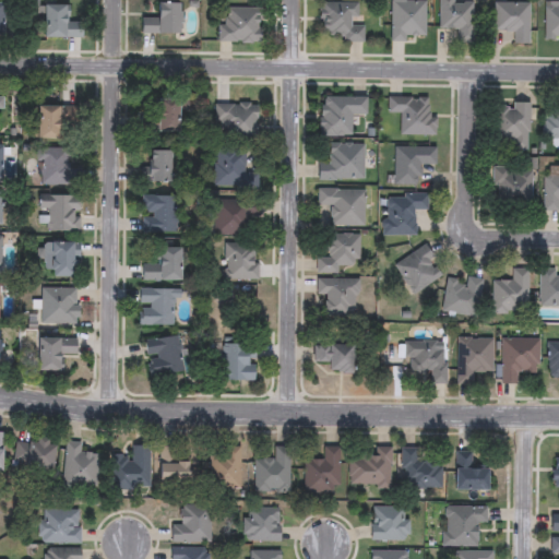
[(390,0),(424,0),(424,40),(390,40),(390,0)]
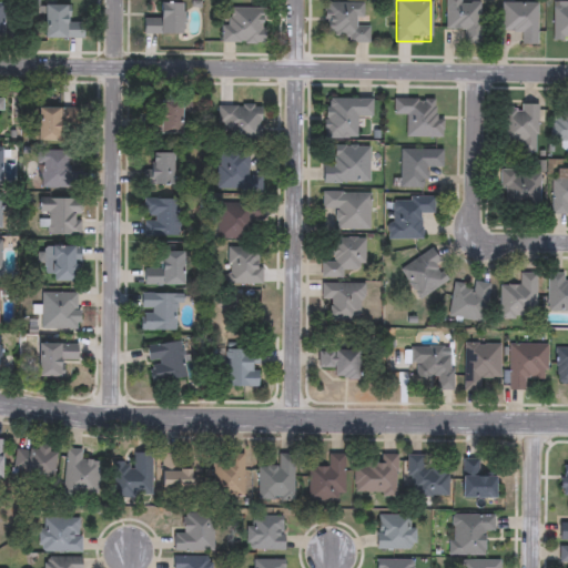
[(446,29),(446,0),(480,0),(480,44),(464,44),(464,29),(446,29)]
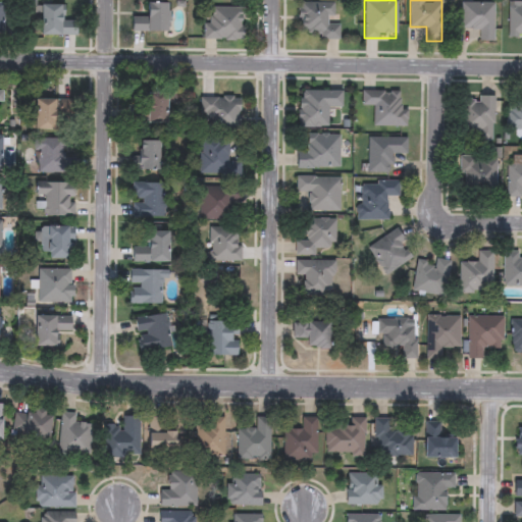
[(337,39),(298,39),(298,2),(333,2),(333,22),(337,22),(337,39)]
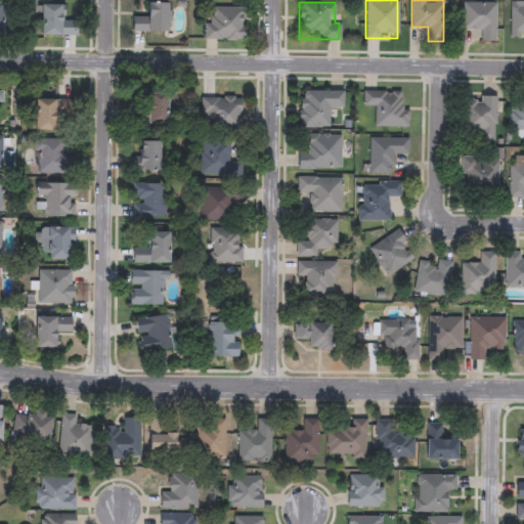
[(523,39),(510,39),(511,2),(523,2),(523,39)]
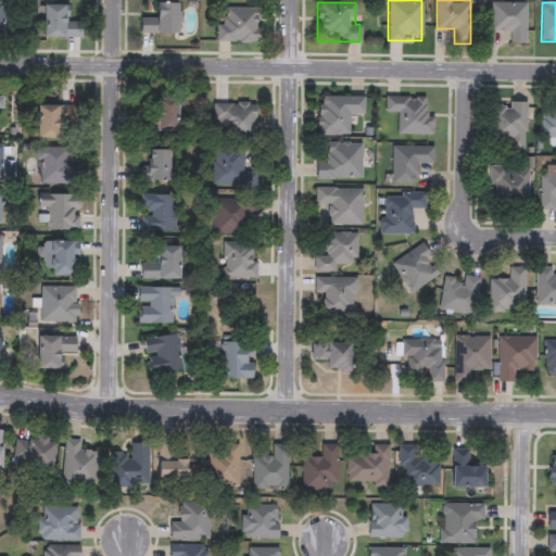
[(176,34),(139,34),(139,22),(151,22),(151,3),(176,3),(176,34)]
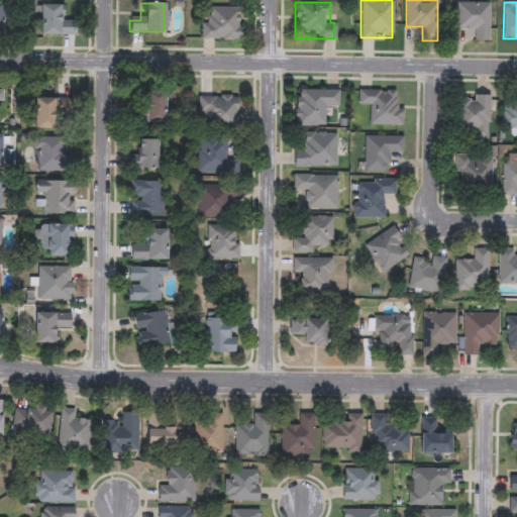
[(456,28),(456,3),(489,3),(489,40),(474,40),(474,28),(456,28)]
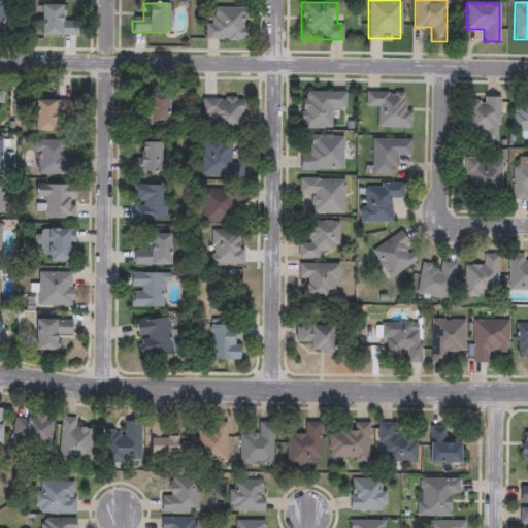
[(75,36),(38,36),(38,4),(60,4),(60,27),(75,27),(75,36)]
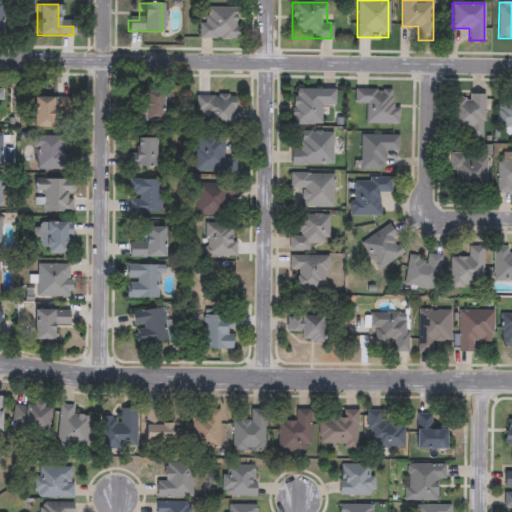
[(237,39),(202,39),(202,7),(237,7),(237,39)]
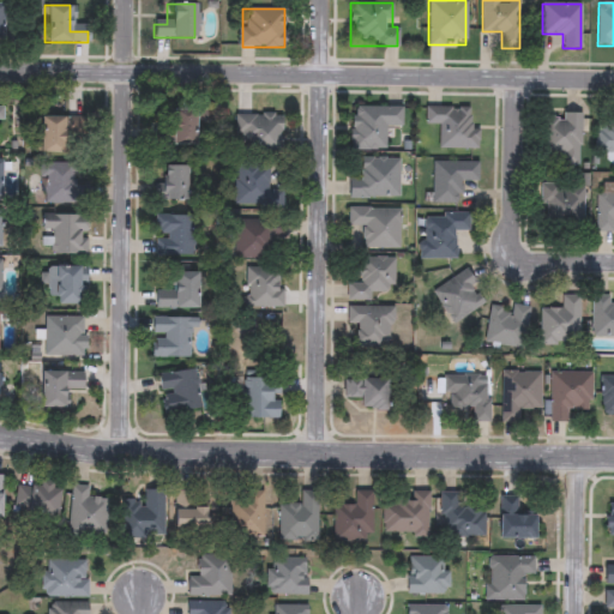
[(385,150),(350,150),(349,107),(401,106),(401,126),(385,127),(385,150)]
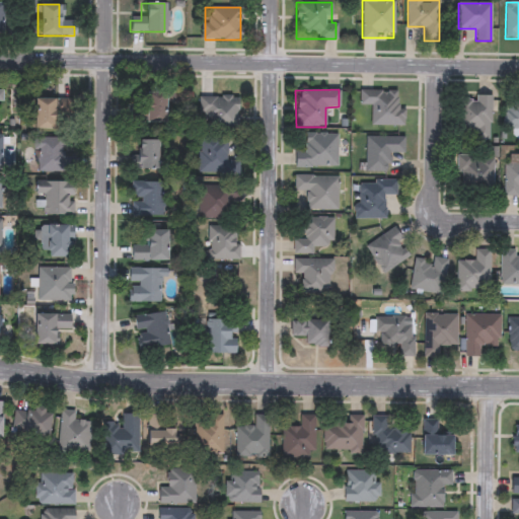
[(403,106),(403,126),(371,126),(371,105),(359,105),(359,90),(396,90),(396,106),(403,106)]
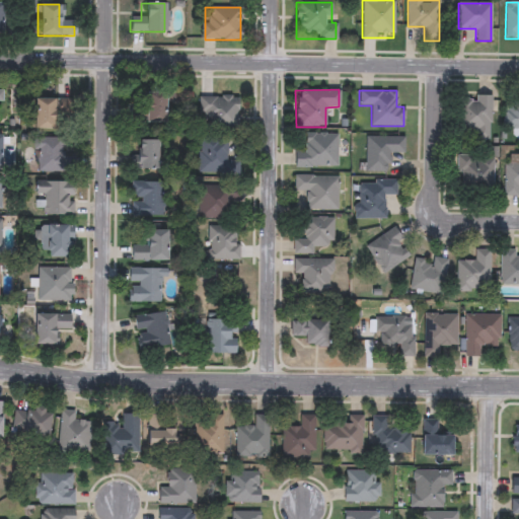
[(130,93),(163,93),(163,123),(130,123),(130,93)]
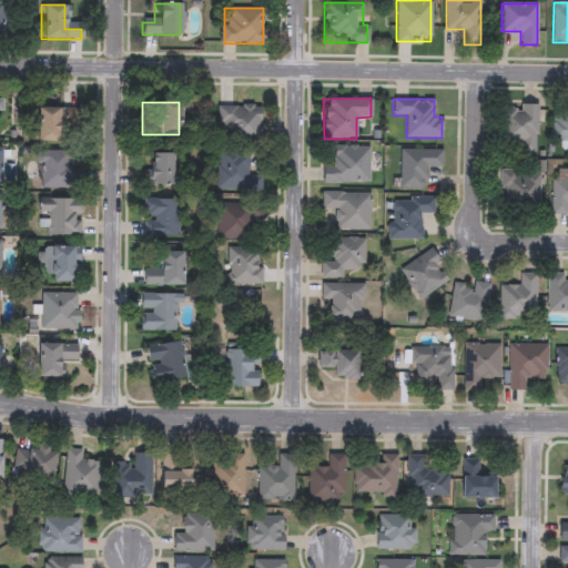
[(261,142),(220,142),(220,104),(261,104),(261,142)]
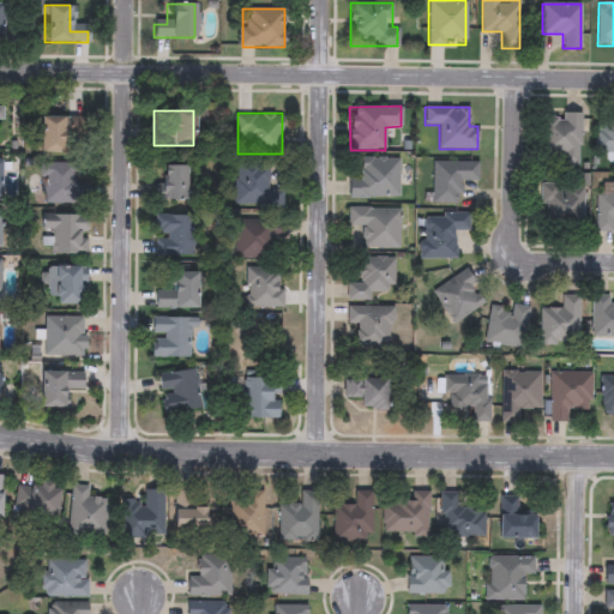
[(541,114),(581,114),(581,164),(553,164),(553,157),(541,157),(541,114)]
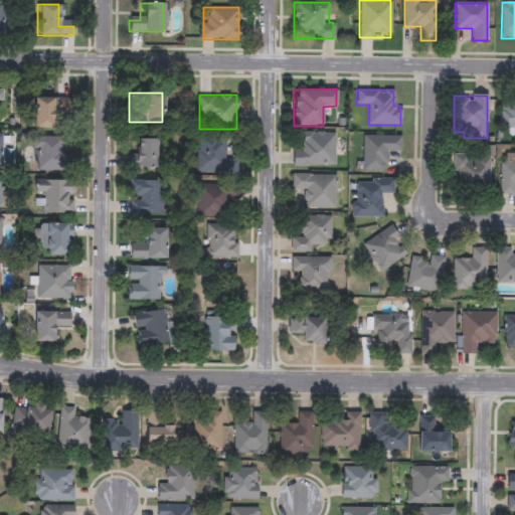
[(32,129),(32,98),(67,98),(67,113),(53,113),(53,129),(32,129)]
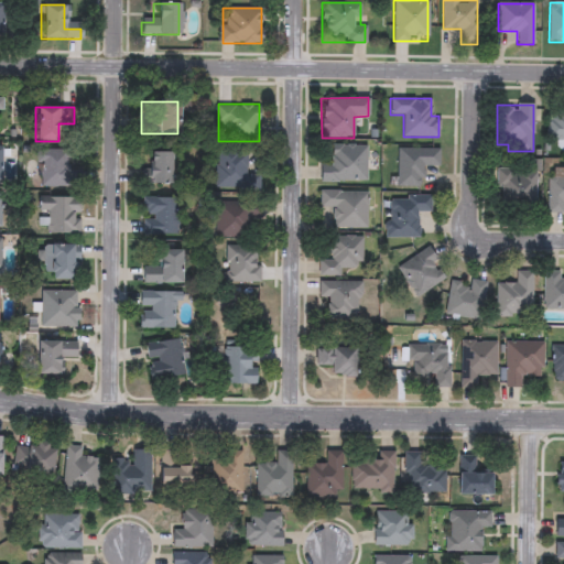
[(563,140),(548,140),(548,107),(563,107),(563,140)]
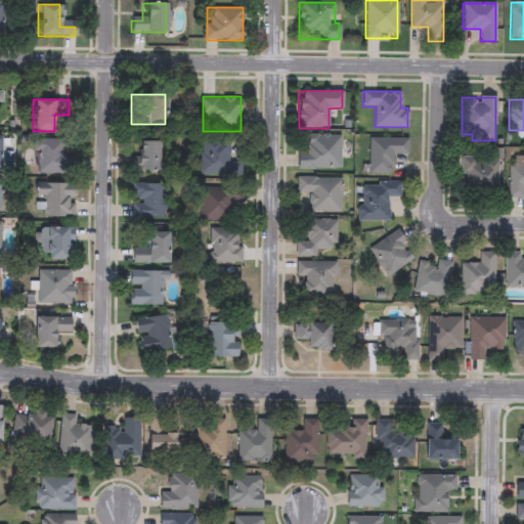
[(296,170),(296,151),(305,151),(305,135),(339,134),(339,169),(296,170)]
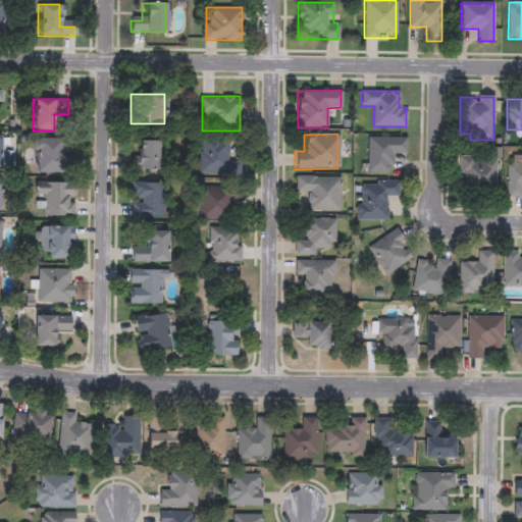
[(367,173),(367,137),(405,137),(405,154),(392,154),(392,173),(367,173)]
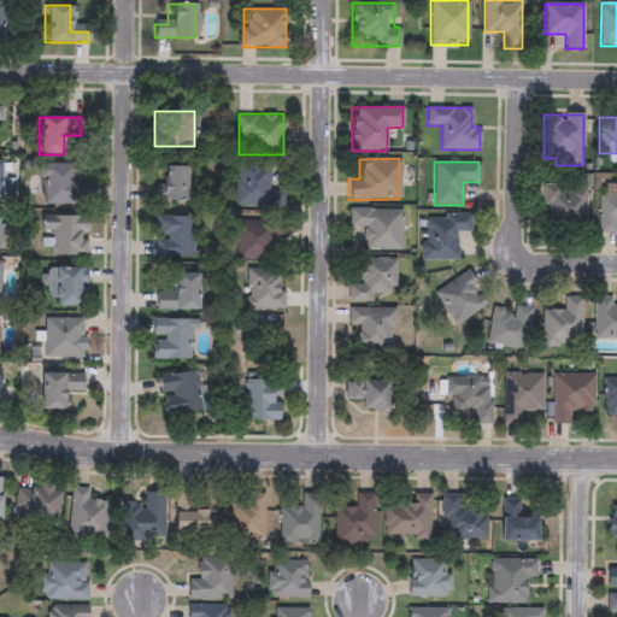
[(39,164),(76,164),(76,184),(81,184),(82,201),(40,201),(39,164)]
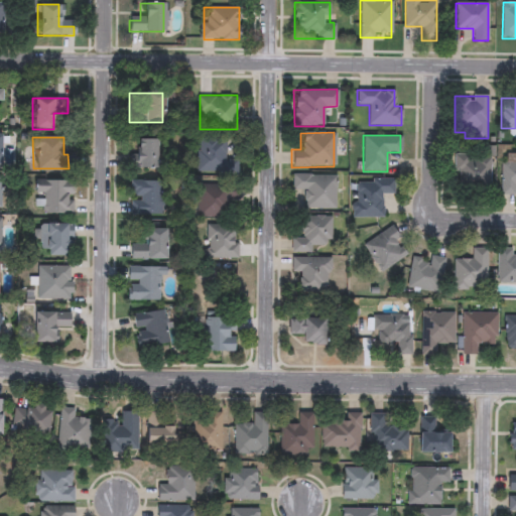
[(225,139),(224,158),(236,158),(235,174),(196,173),(197,138),(225,139)]
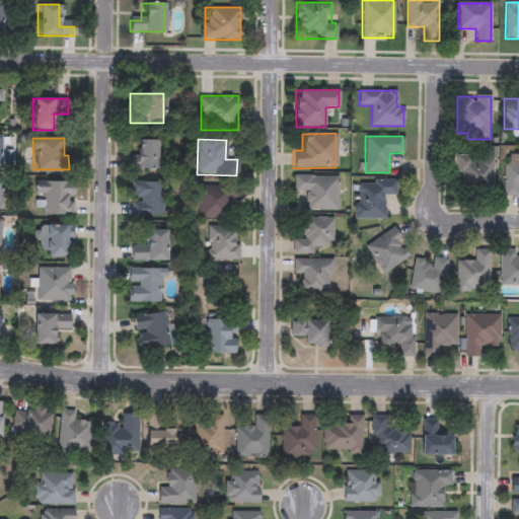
[(135,169),(135,140),(158,140),(158,169),(135,169)]
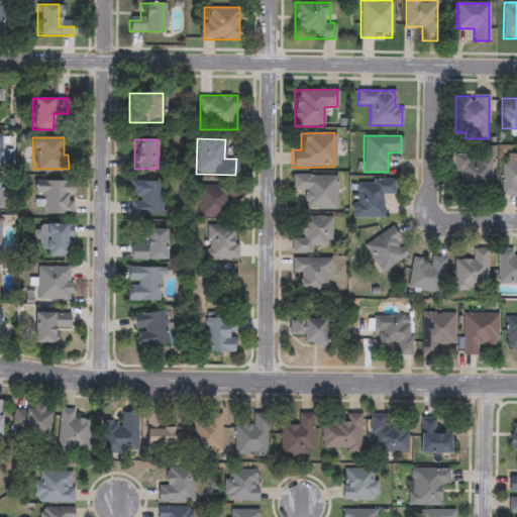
[(516,154),(516,193),(501,193),(502,154),(516,154)]
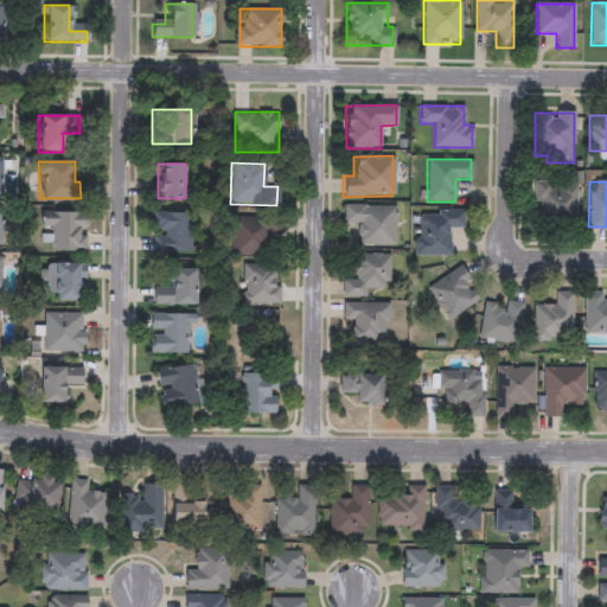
[(575,225),(532,225),(532,184),(575,184),(575,225)]
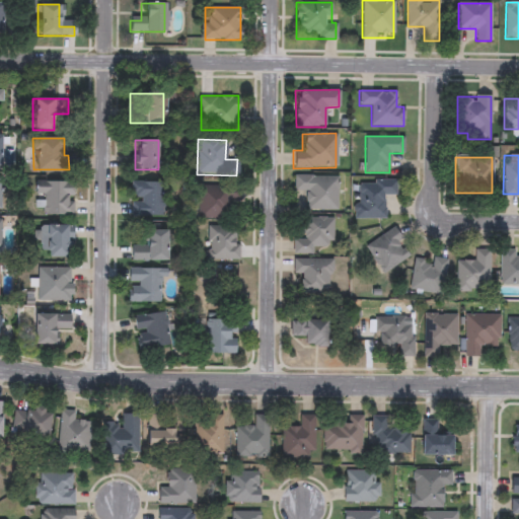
[(304,210),(304,192),(293,192),(293,175),(336,175),(336,210),(304,210)]
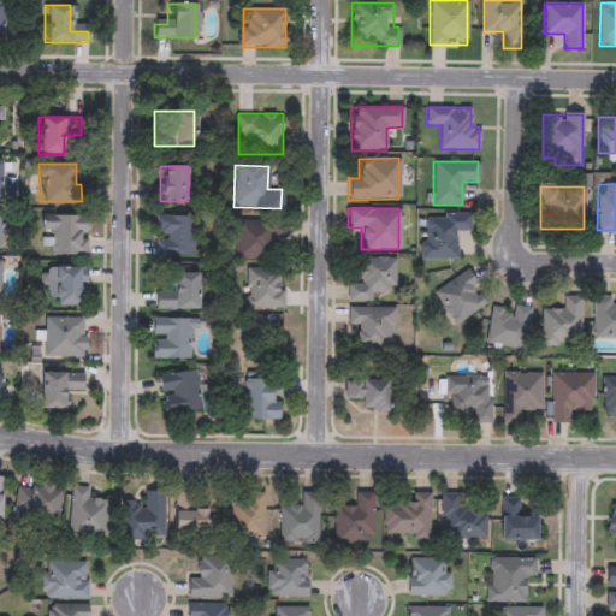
[(421,260),(420,214),(469,214),(469,232),(457,232),(457,259),(421,260)]
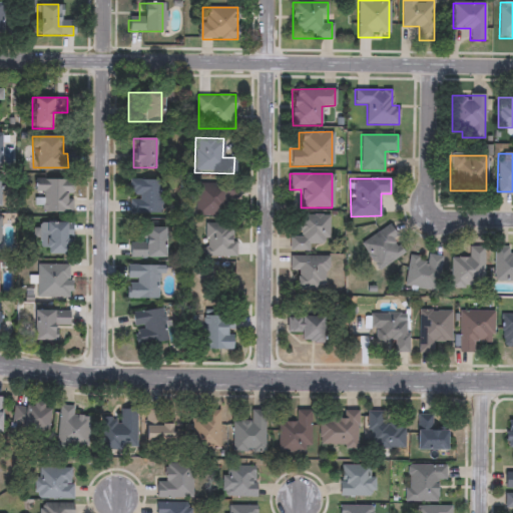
[(35,212),(35,179),(71,179),(71,212),(35,212)]
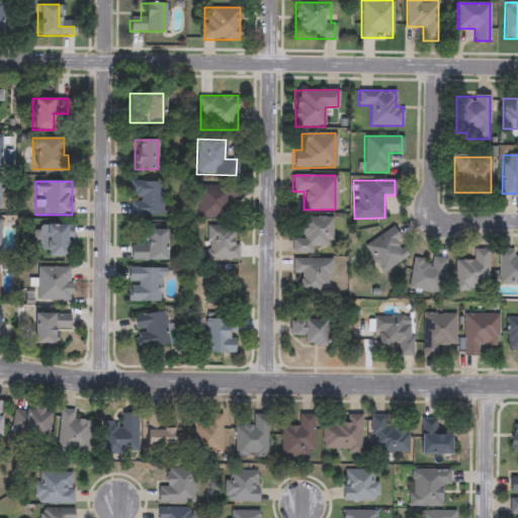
[(131,181),(161,181),(161,216),(131,216),(131,181)]
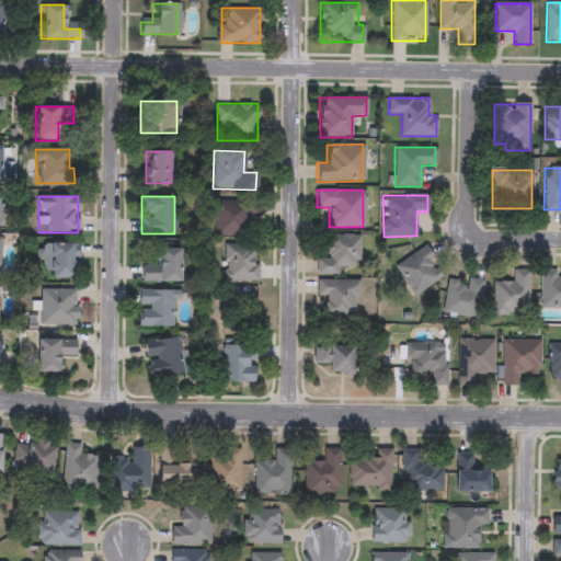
[(213,202),(256,203),(256,237),(213,237),(213,202)]
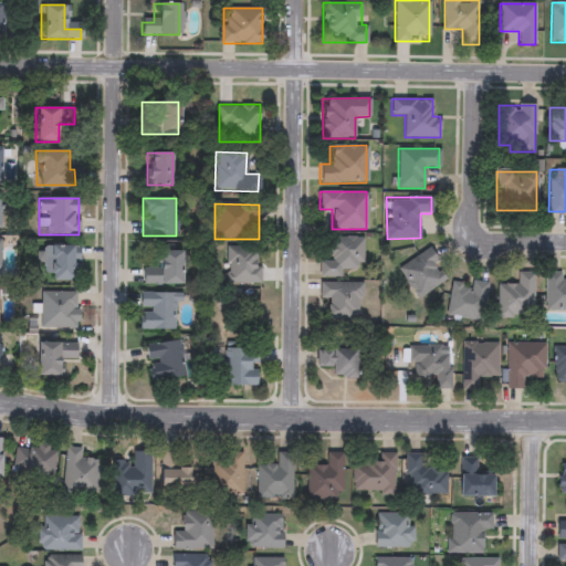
[(320,273),(320,260),(329,260),(329,237),(362,237),(362,273),(320,273)]
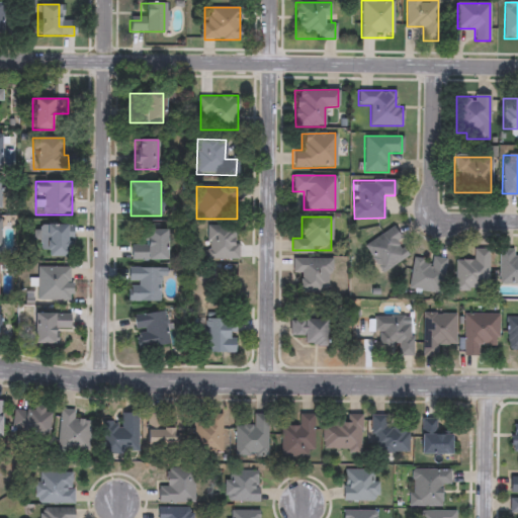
[(39,256),(39,225),(70,225),(70,256),(39,256)]
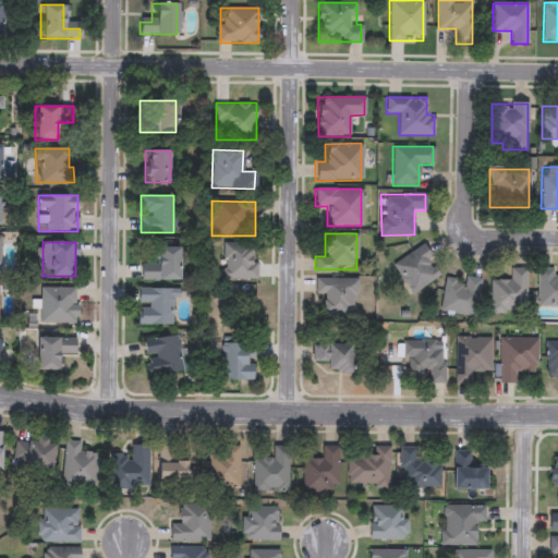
[(255,279),(220,279),(220,243),(255,243),(255,279)]
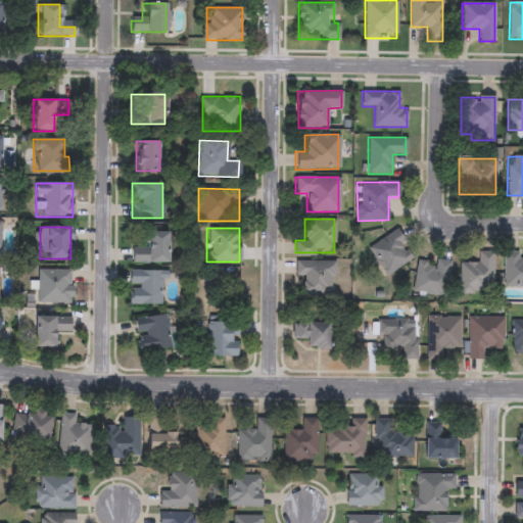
[(413,257),(385,276),(367,248),(395,230),(413,257)]
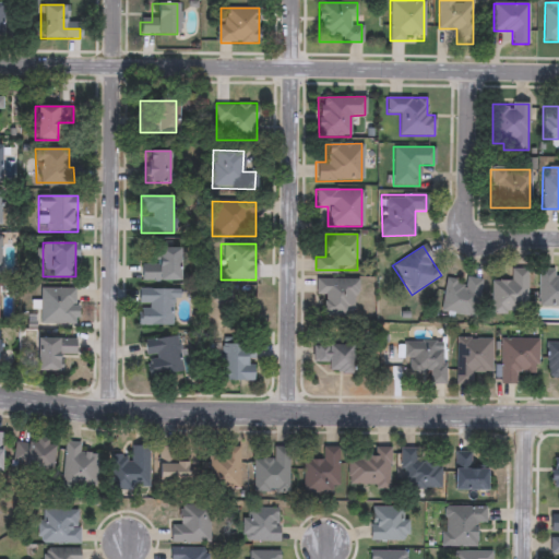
[(177,282),(140,282),(140,264),(155,264),(155,248),(176,248),(177,282)]
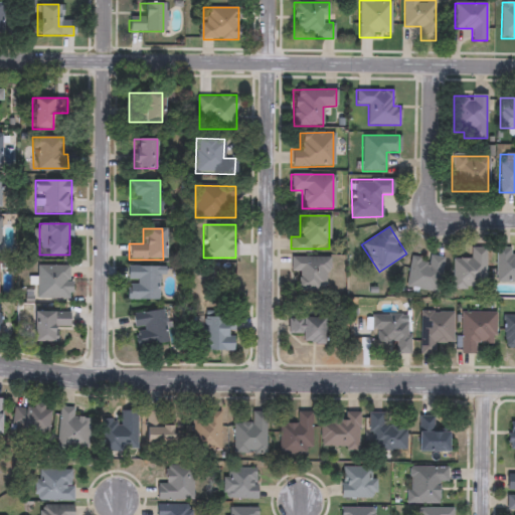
[(485,248),(485,290),(452,290),(452,259),(470,259),(470,248),(485,248)]
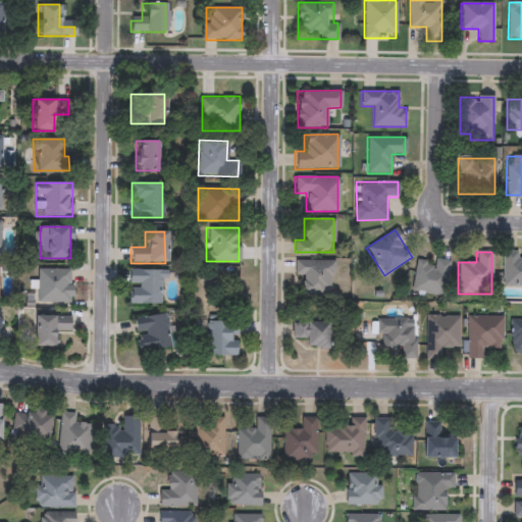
[(502,253),(521,253),(521,286),(502,286),(502,253)]
